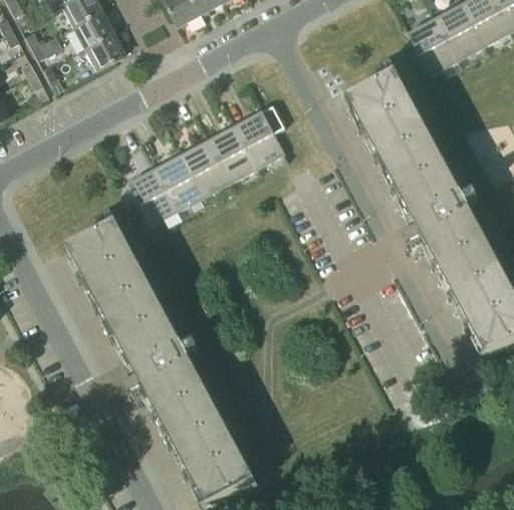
[(71,27),(99,12),(92,0),(69,0),(60,5),(71,27)]
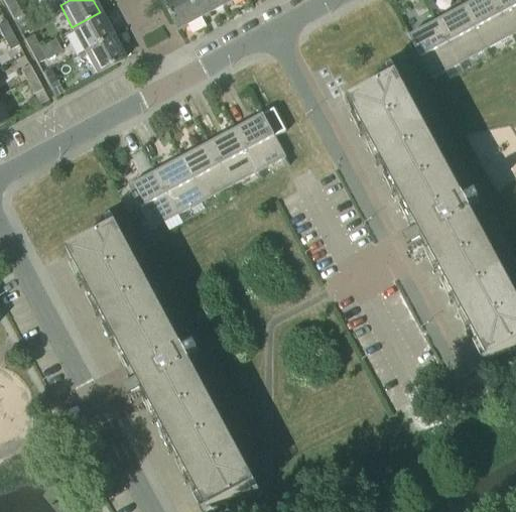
[(164,0),(178,26),(202,14),(192,0),(164,0)]
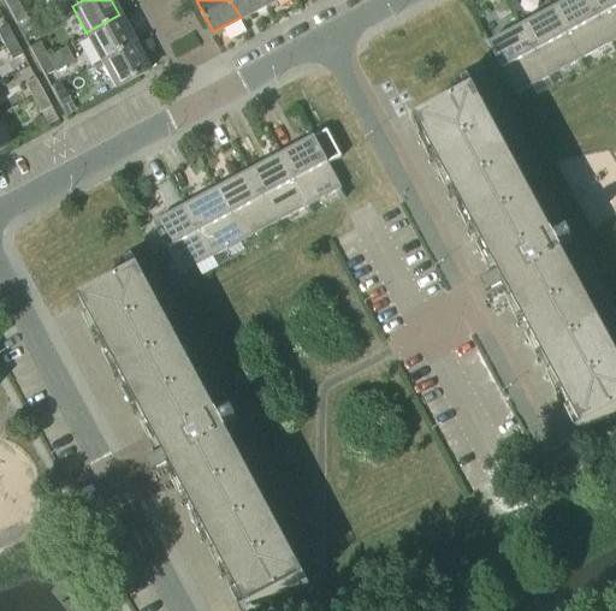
[(230,0),(241,17),(267,3),(266,0),(230,0)]
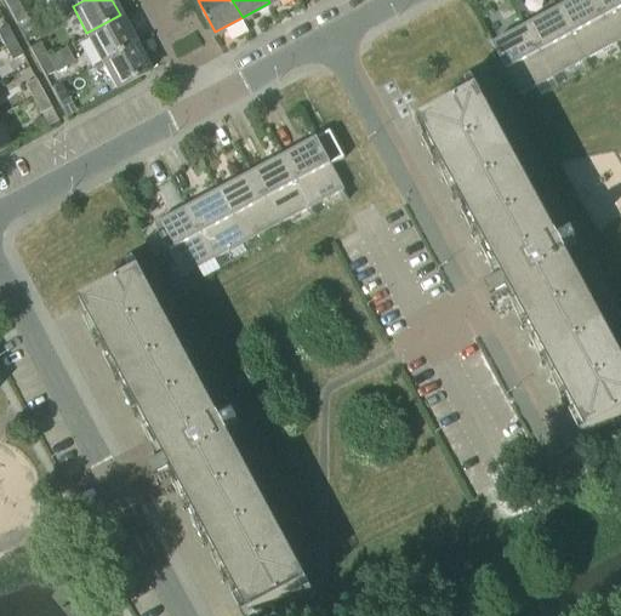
[(565,0),(557,5),(585,56),(616,39),(596,0),(565,0)]
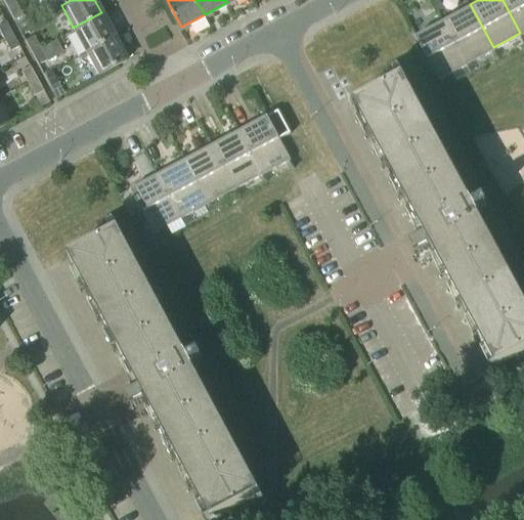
[(503,0),(520,33),(523,30),(523,0),(503,0)]
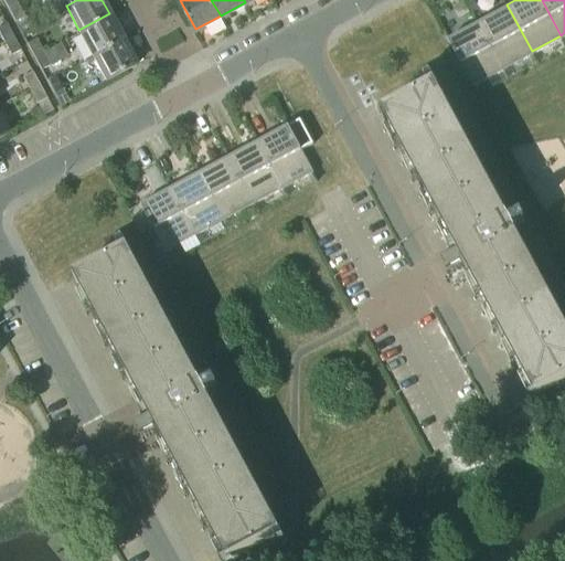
[(14,18),(23,12),(17,1),(8,6),(14,18)]
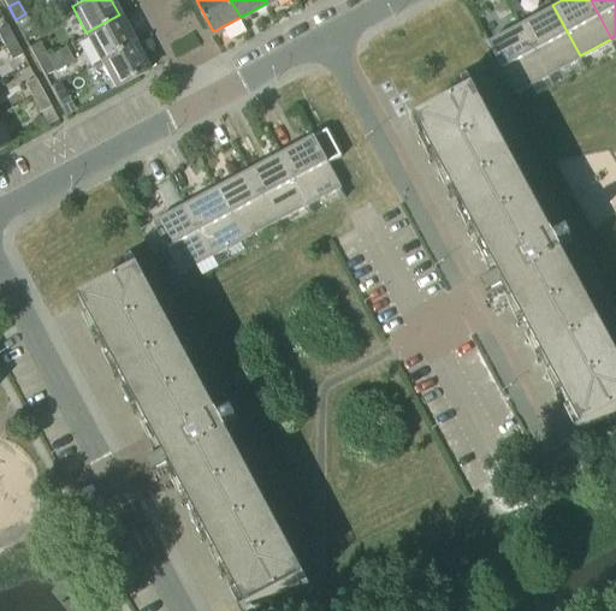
[(484,5),(474,10),(477,16),(486,10),(484,5)]
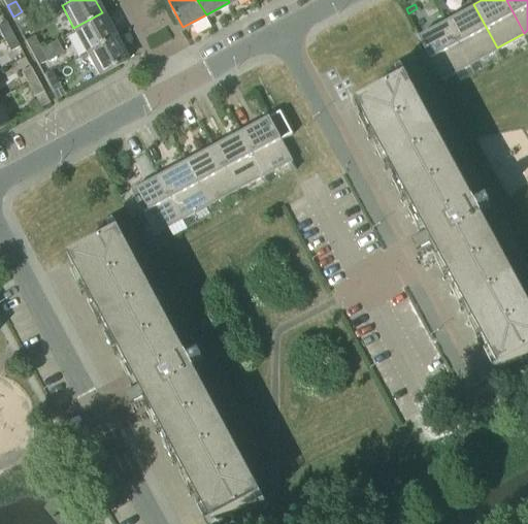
[(473,4),(446,19),(469,62),(497,47),(473,4)]
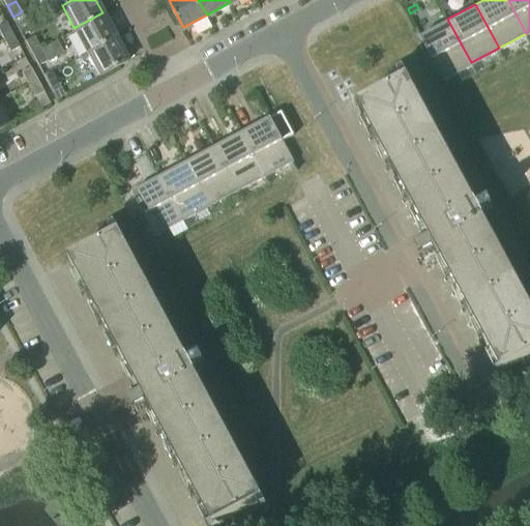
[(86,51),(115,35),(102,12),(74,28),(86,51)]
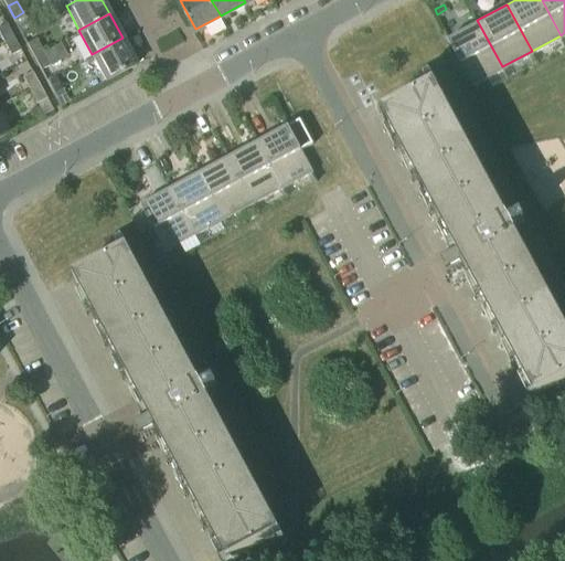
[(6,20),(0,21),(0,32),(3,39),(13,34),(6,20)]
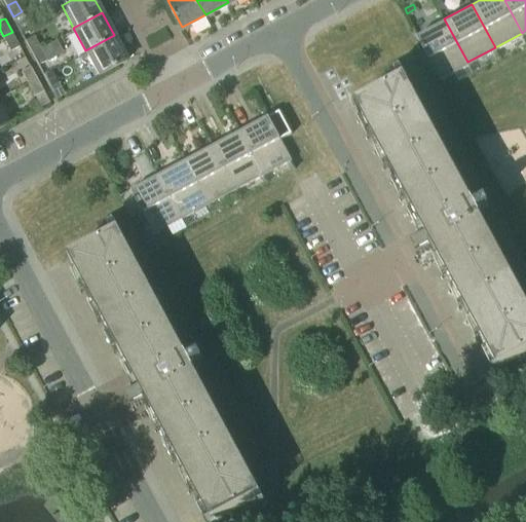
[(444,19),(416,34),(440,77),(467,62),(444,19)]
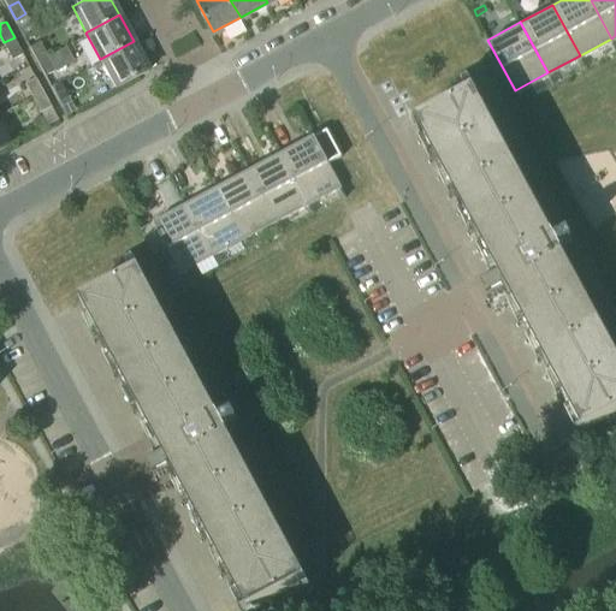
[(11,55),(21,51),(15,37),(4,42),(11,55)]
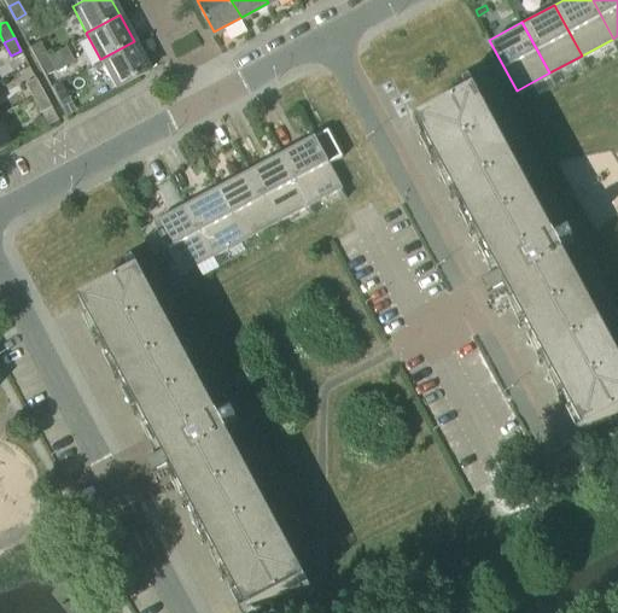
[(39,38),(28,42),(38,59),(47,53),(39,38)]
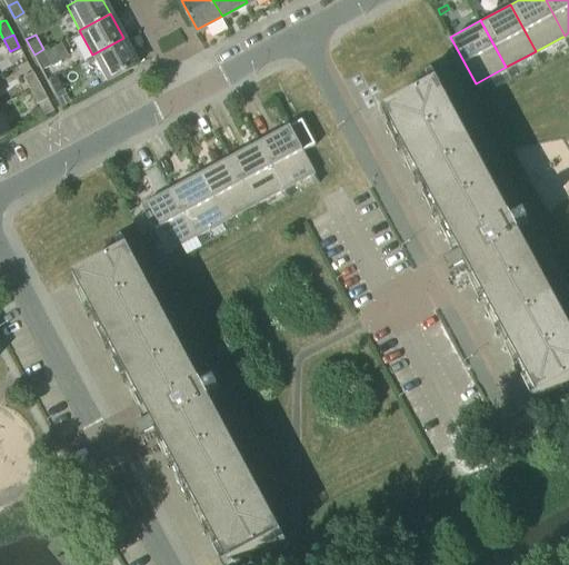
[(92,55),(105,78),(136,61),(123,38),(92,55)]
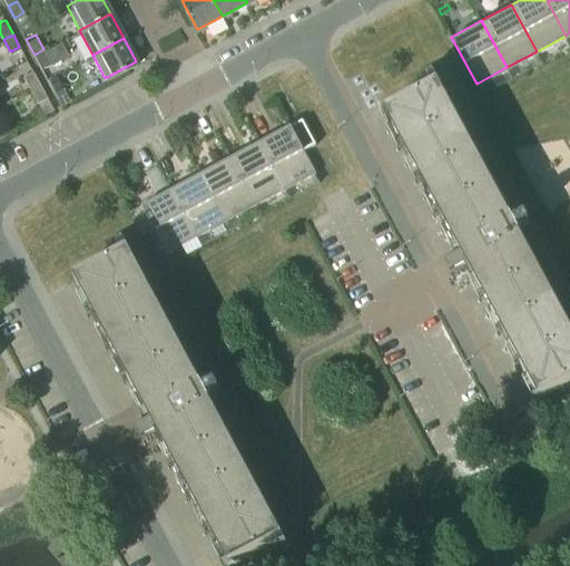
[(40,67),(50,61),(43,49),(35,55),(40,67)]
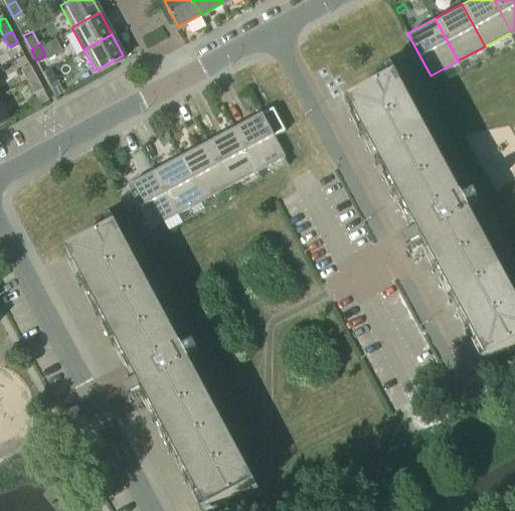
[(19,66),(26,79),(35,74),(28,61),(19,66)]
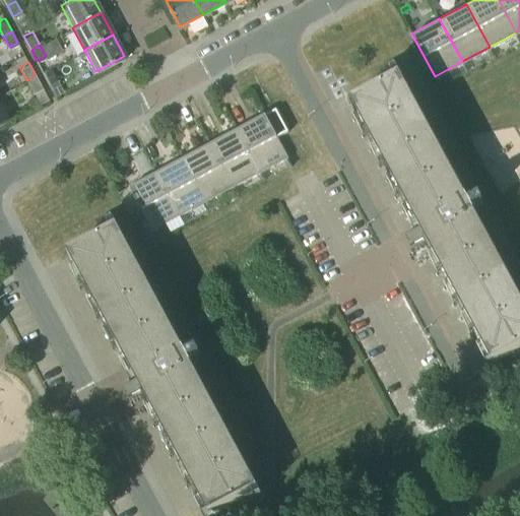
[(57,79),(50,67),(42,72),(49,84),(57,79)]
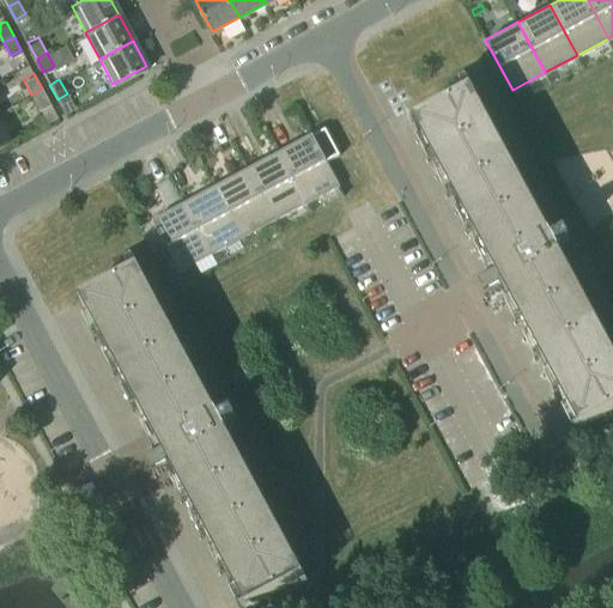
[(552,235),(472,85),(414,116),(493,263),(483,271),(489,281),(483,284),(483,285),(501,275),(580,424),(612,406),(612,346),(557,243),(570,236),(566,226),(552,235)]
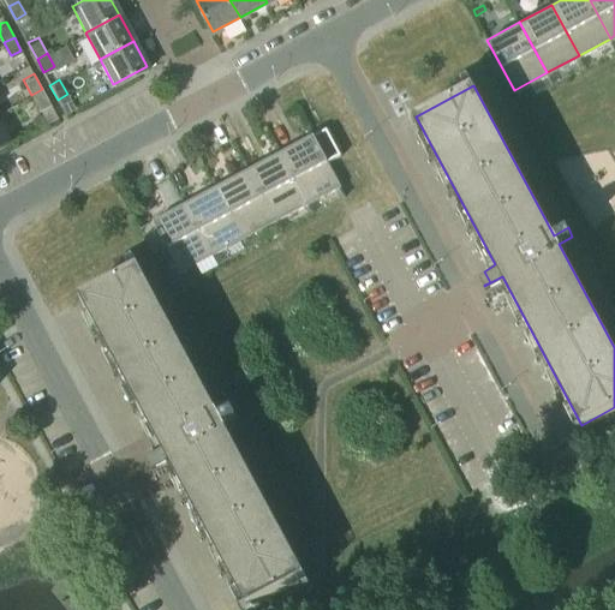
[(31,95),(39,108),(49,102),(42,89),(31,95)]
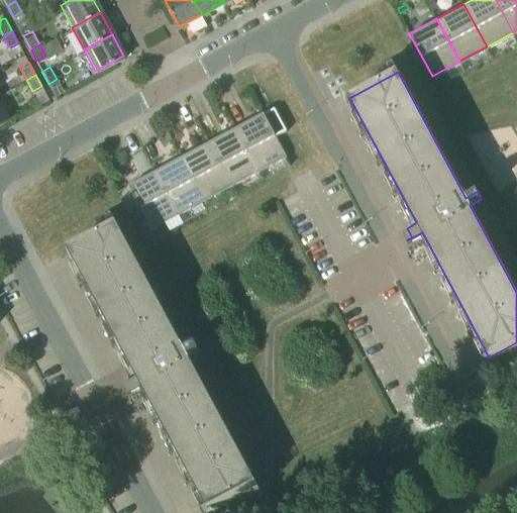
[(264,111),(236,126),(260,169),(287,154),(264,111)]
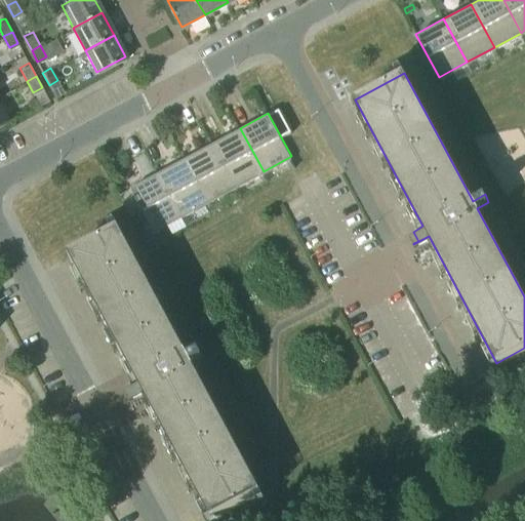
[(240,128),(212,143),(236,186),(264,171),(240,128)]
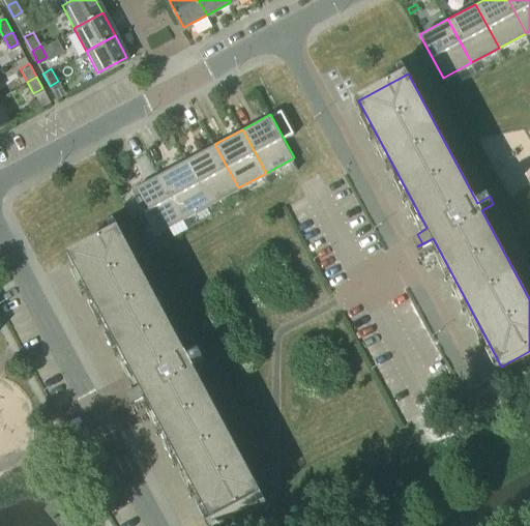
[(214,144),(187,158),(210,203),(238,187),(214,144)]
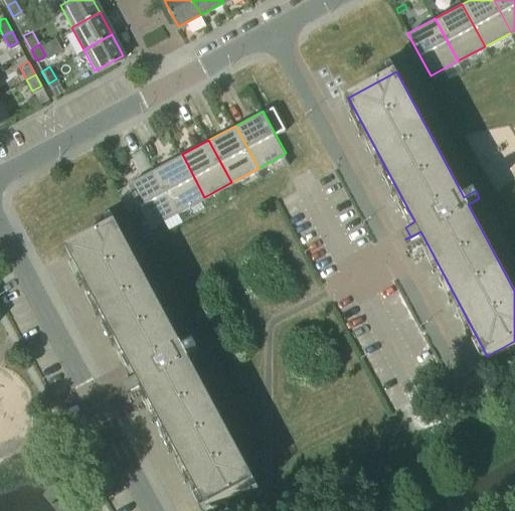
[(182,154),(155,169),(177,211),(204,197),(182,154)]
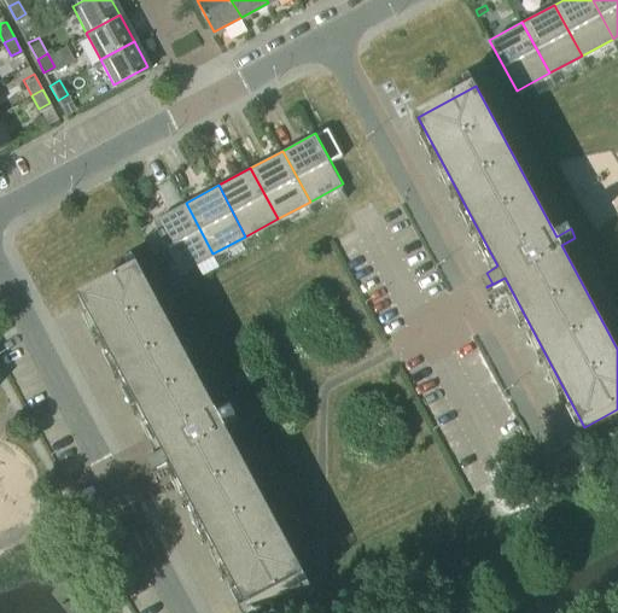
[(186,203),(141,227),(155,251),(167,244),(181,270),(213,254),(186,203)]
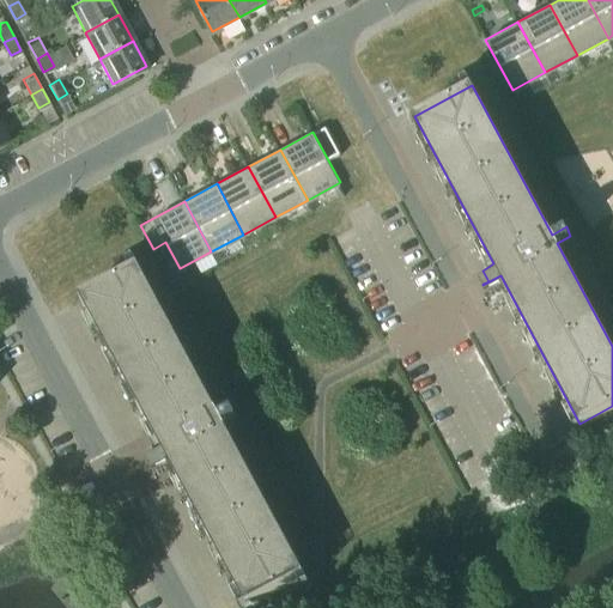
[(138,263),(80,295),(247,602),(304,571),(250,470),(138,263)]
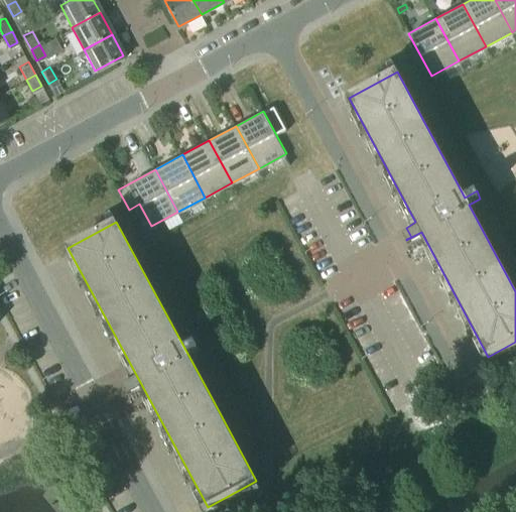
[(146,227),(139,230),(144,240),(151,236),(146,227)]
